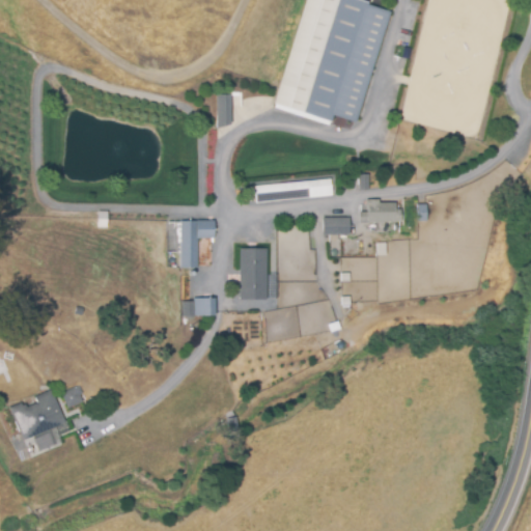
[(357,123),(389,8),(361,0),(304,0),(274,108),(312,118),(311,120),(330,126),(333,116),(357,123)]
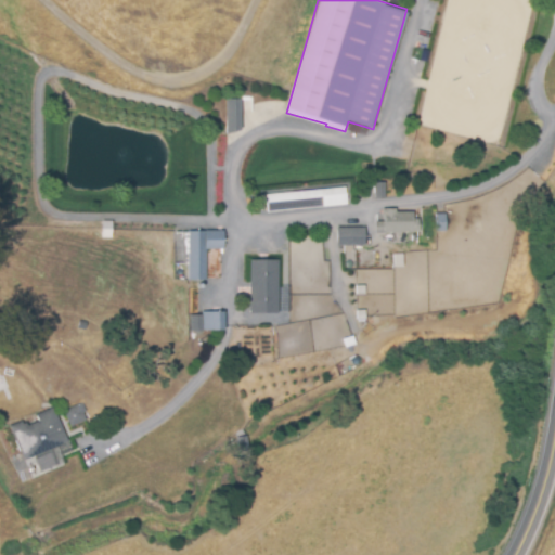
[(241,132),(240,100),(223,100),(224,132),(241,132)]
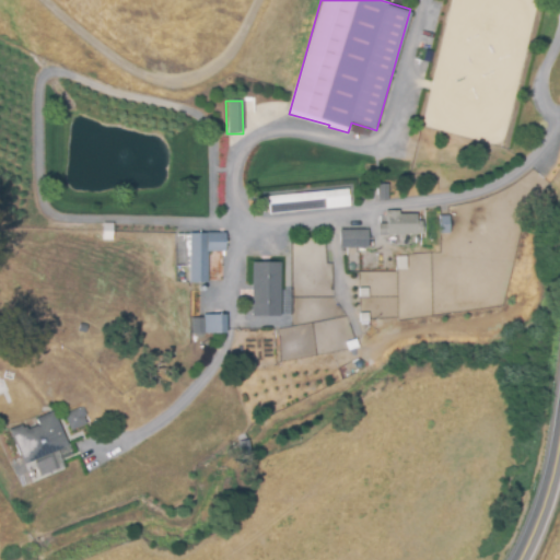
[(349,207),(348,188),(267,197),(269,214),(349,207)]
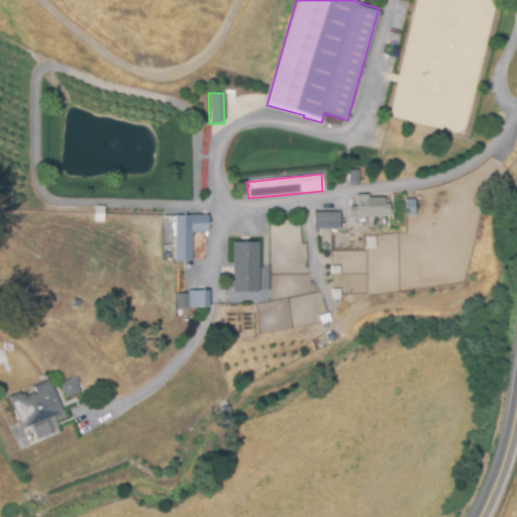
[(389,215),(353,215),(353,205),(362,205),(363,201),(359,201),(359,194),(369,194),(369,196),(390,196),(389,215)]
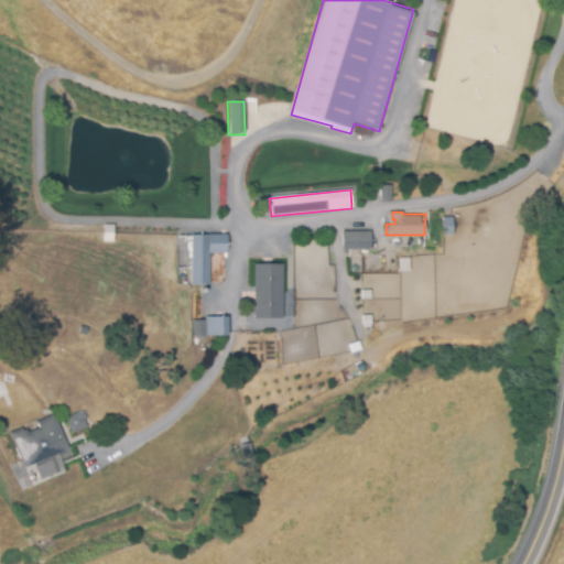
[(452,217),(442,217),(442,236),(453,235),(452,217)]
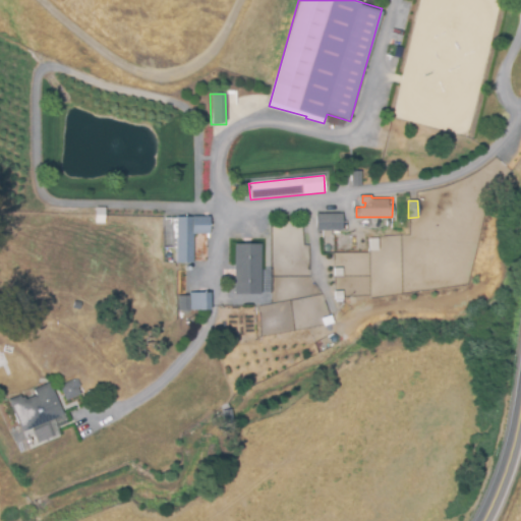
[(320,228),(320,213),(346,213),(346,228),(320,228)]
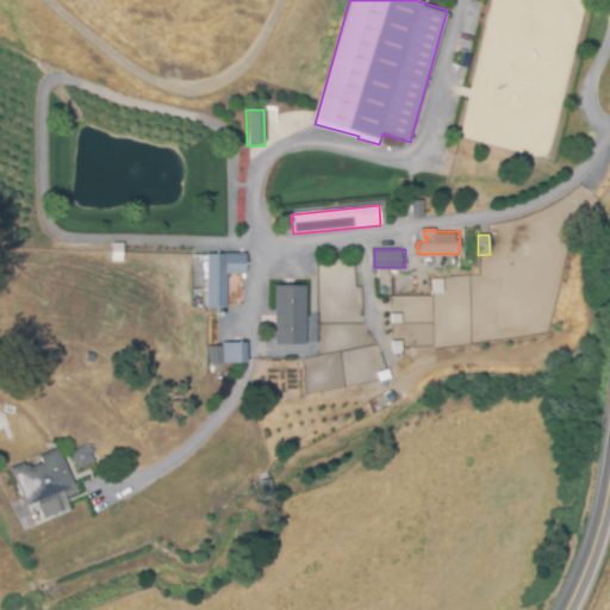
[(210,254),(248,254),(248,273),(231,273),(231,306),(210,306),(210,254)]
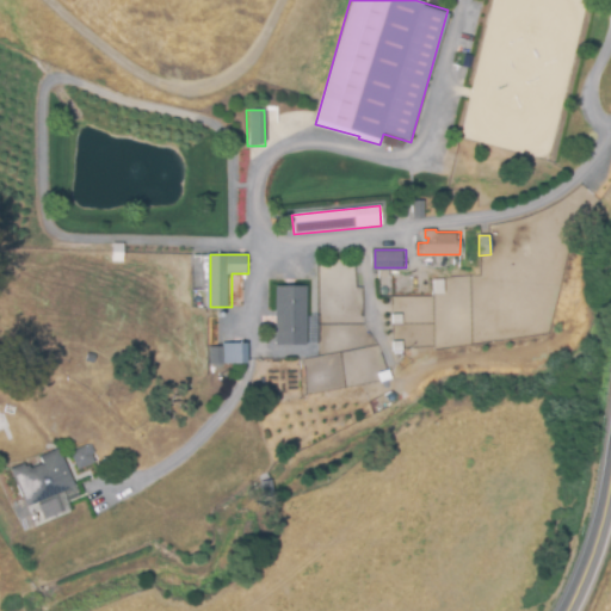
[(308,284),(308,341),(278,341),(279,284),(308,284)]
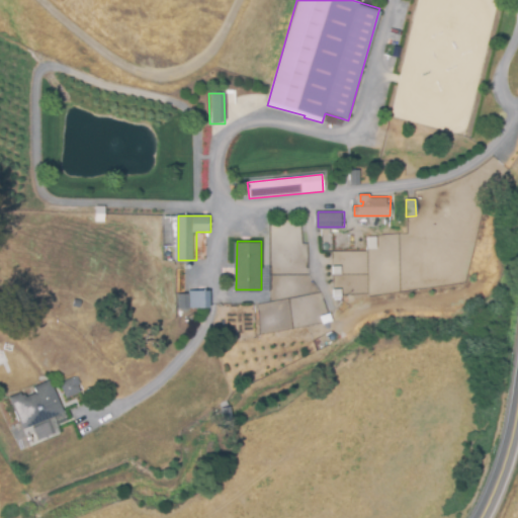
[(209,308),(180,308),(180,293),(192,293),(192,290),(209,290),(209,308)]
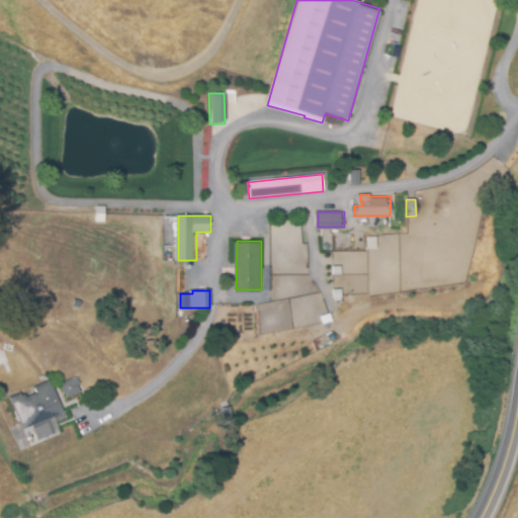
[(81,392),(75,376),(59,383),(65,399),(81,392)]
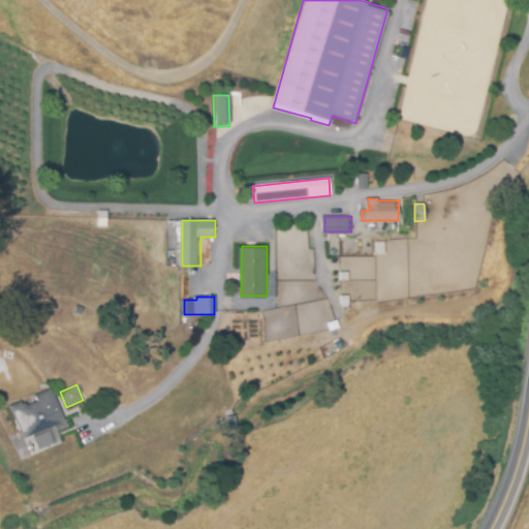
[(10,407),(24,401),(26,406),(38,401),(35,396),(55,387),(68,419),(52,427),(58,442),(39,450),(32,435),(25,439),(10,407)]
